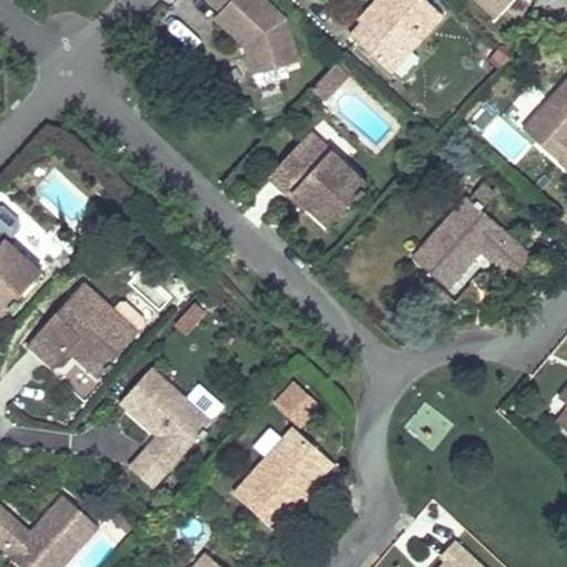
[(286,18),(267,0),(209,0),(219,9),(213,17),(241,44),(251,37),(263,72),(299,60),(286,18)]
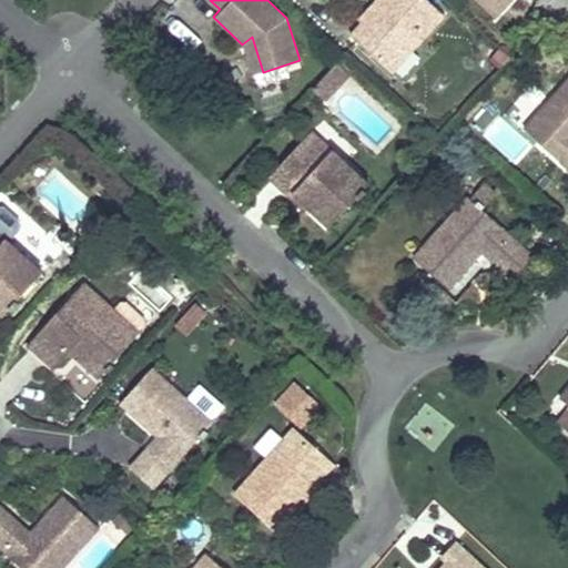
[(362,23),(351,36),(392,73),(444,17),(425,0),(377,0),(381,3),(362,23)]
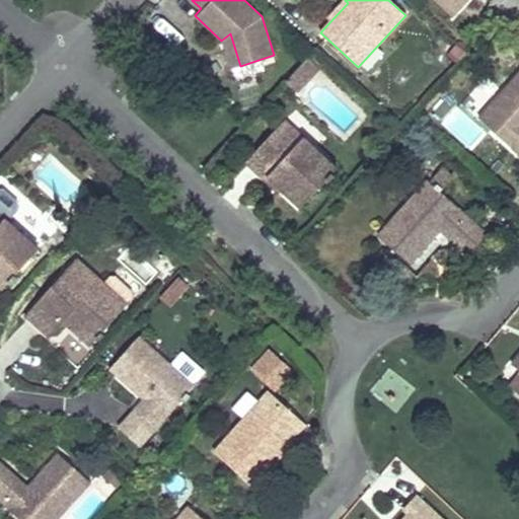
[(345,0),(344,0),(327,18),(330,21),(348,3),(345,0)]
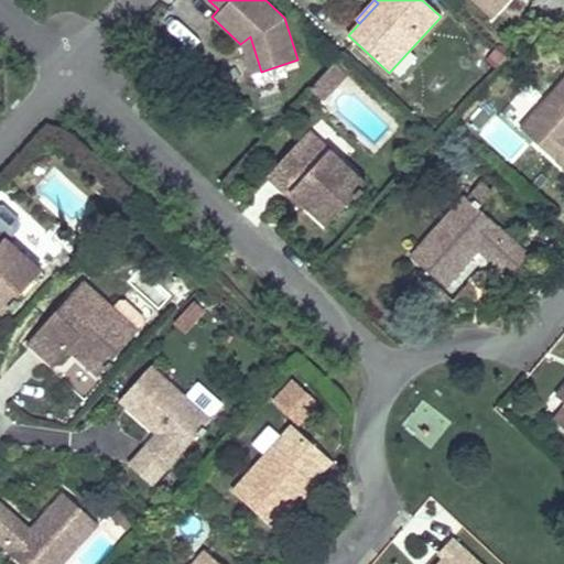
[(472,0),(494,20),(511,0),(472,0)]
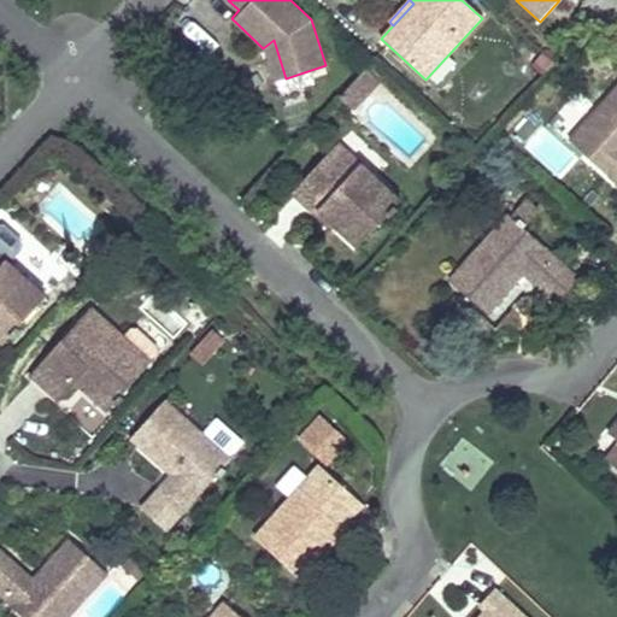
[(286,78),(274,40),(263,48),(274,82),(286,78)]
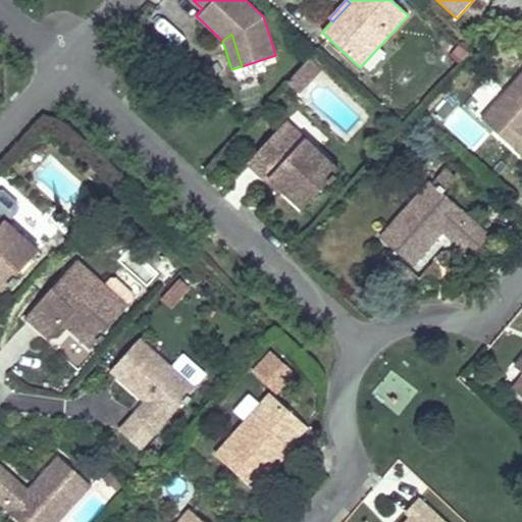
[(301,67),(312,77),(318,71),(307,61),(301,67)]
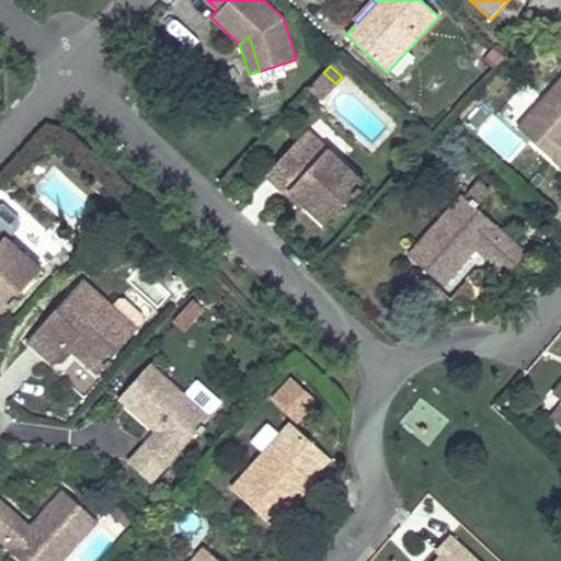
[(323,72),(307,91),(319,102),(335,83),(323,72)]
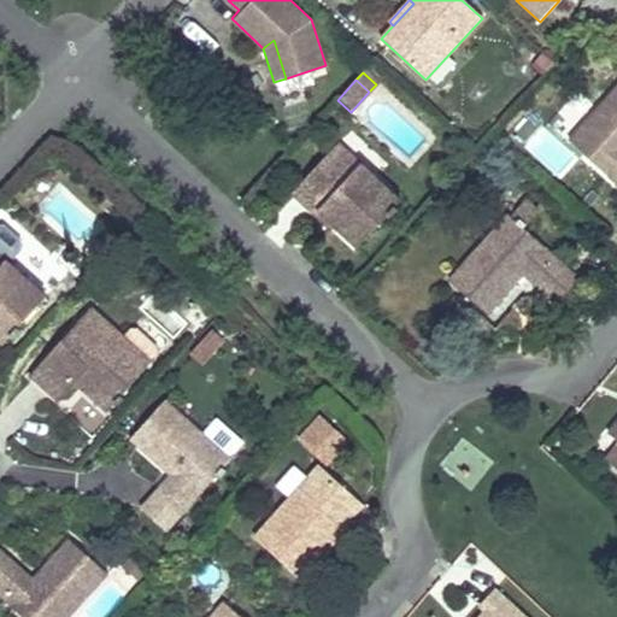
[(616,89),(552,159),(575,181),(593,163),(616,186),(616,89)]
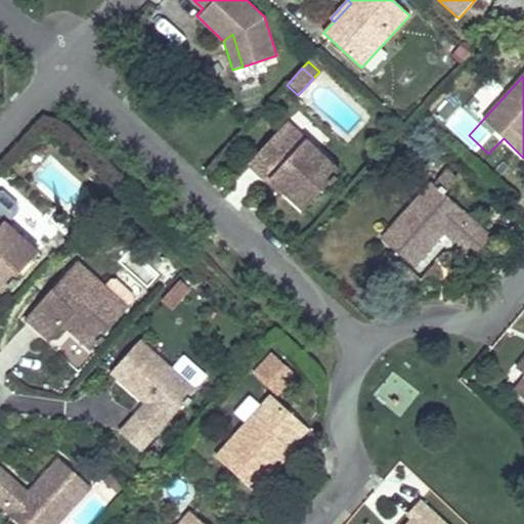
[(286,125),(248,164),(268,182),(271,179),(285,192),(303,210),(328,184),(331,186),(336,181),(333,179),(338,173),(286,125)]
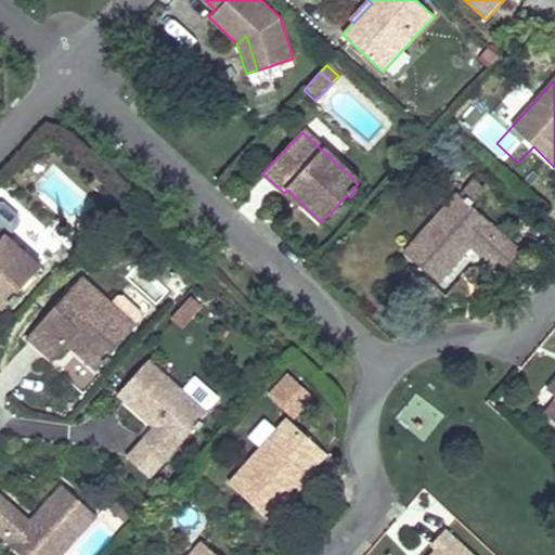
[(521,252),(473,205),(487,191),(475,180),(462,194),(460,192),(403,252),(439,285),(473,250),(499,275),(521,252)]
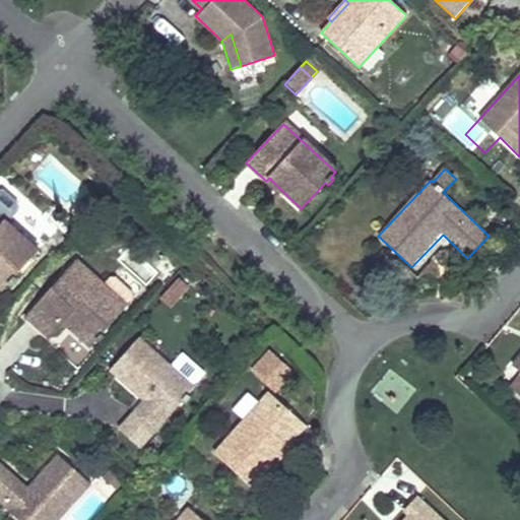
[(269,178),(266,181),(279,193),(282,191),(269,178)]
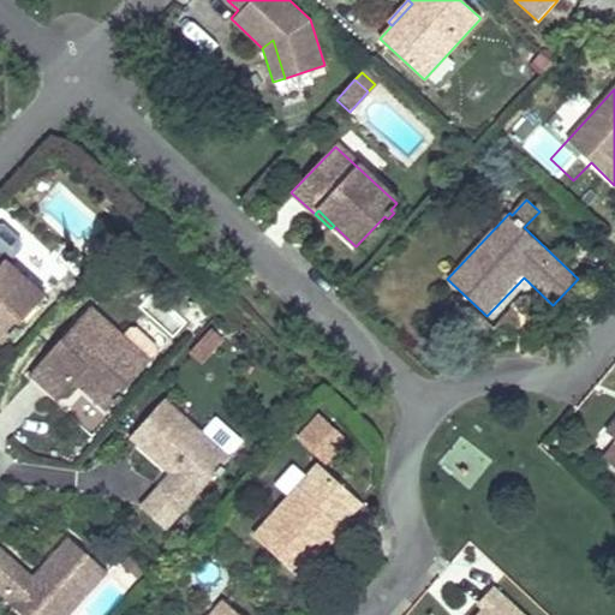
[(46,294),(0,254),(0,339),(4,342),(10,334),(13,336),(22,328),(18,326),(46,294)]
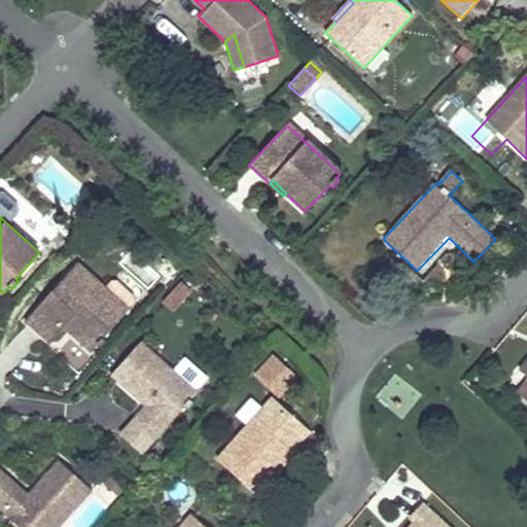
[(78,261),(26,319),(50,342),(64,326),(91,350),(98,343),(101,345),(105,340),(103,338),(124,314),(100,292),(106,287),(78,261)]
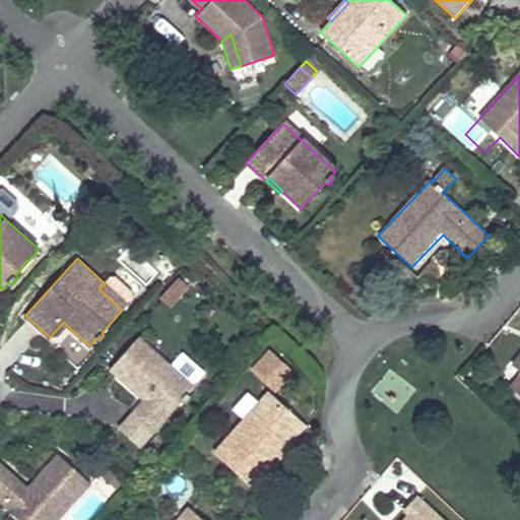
[(171,273),(164,267),(154,277),(161,283),(171,273)]
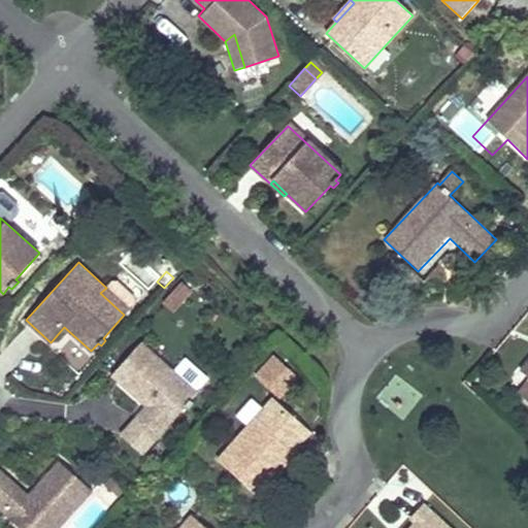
[(191,293),(179,282),(165,298),(176,308),(191,293)]
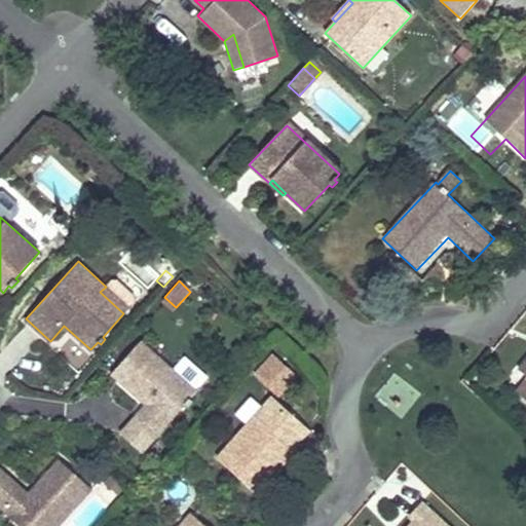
[(100,292),(123,313),(128,307),(106,287),(100,292)]
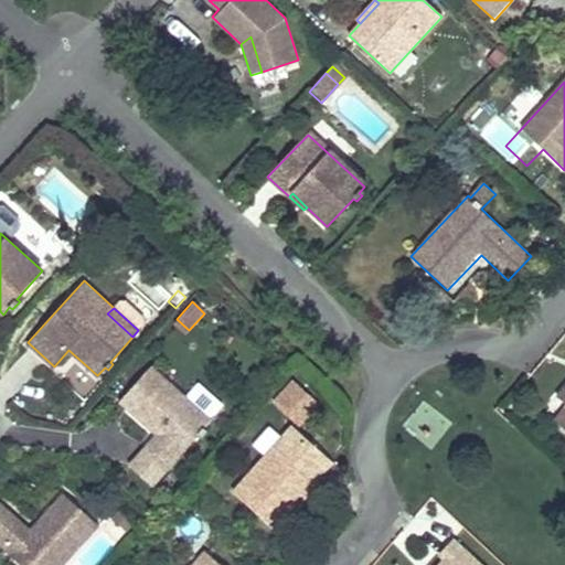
[(189,330),(177,319),(171,324),(184,336),(189,330)]
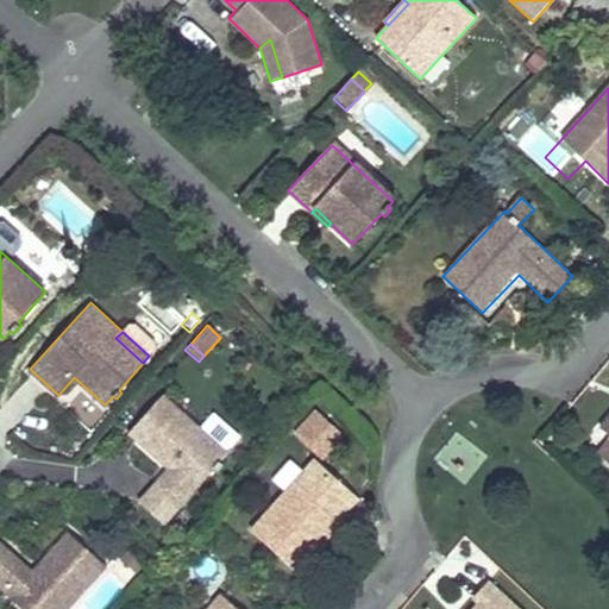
[(226,454),(161,395),(129,432),(168,466),(136,502),(162,526),(226,454)]
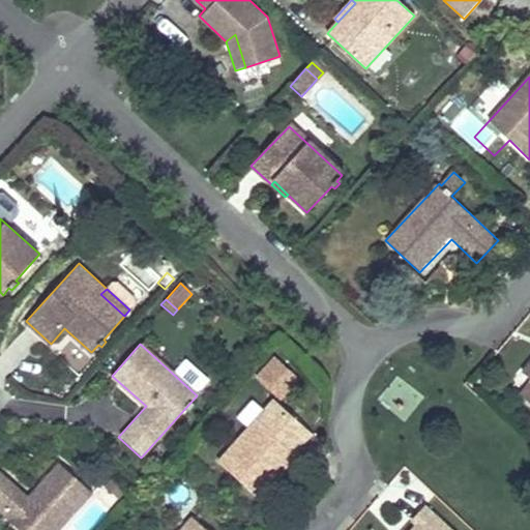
[(311,433),(276,402),(269,402),(216,461),(258,500),(280,475),(275,471),(293,451),(311,433)]
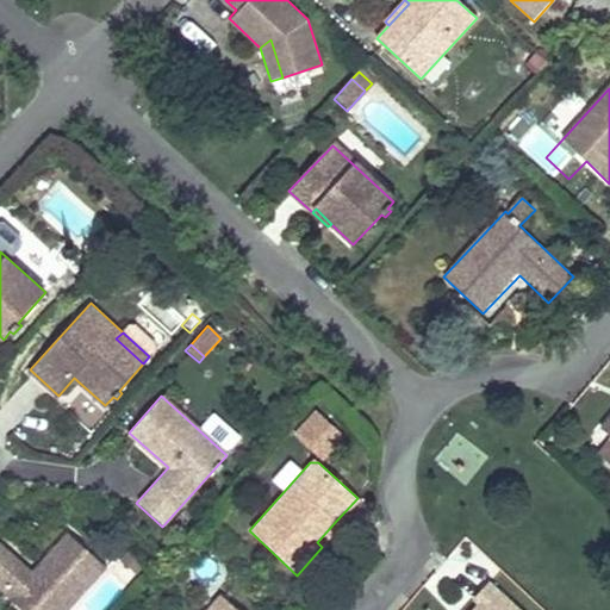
[(337,520),(317,542),(322,547),(342,524),(337,520)]
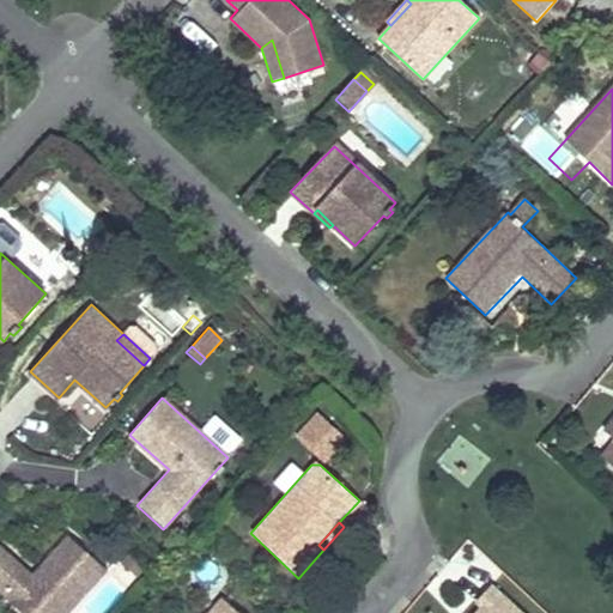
[(67,612),(108,569),(68,533),(34,571),(1,544),(0,545),(0,590),(24,612),(67,612)]
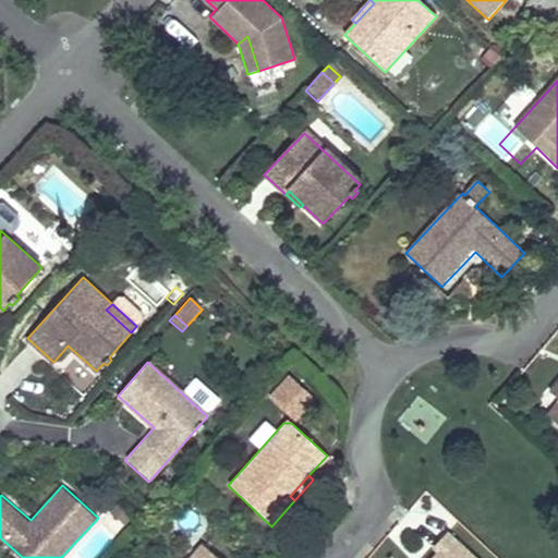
[(474,557),(447,533),(435,547),(440,553),(435,557),(474,557)]
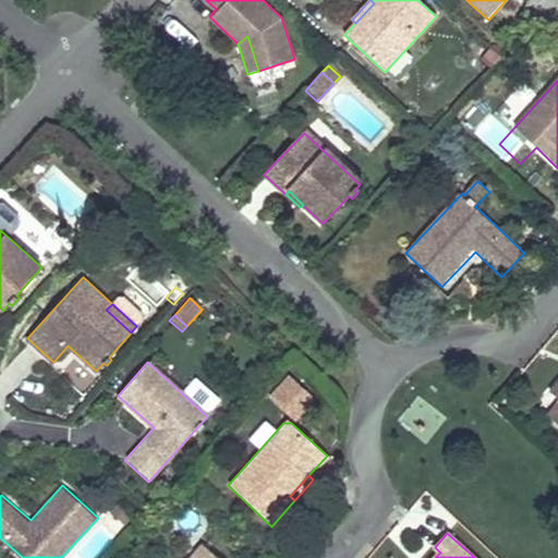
[(220,557),(204,543),(189,557),(220,557)]
